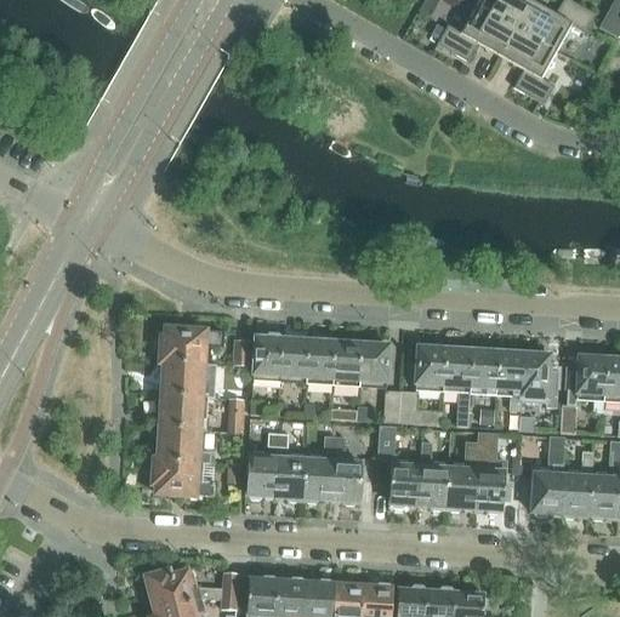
[(479,0),(477,6),(516,28),(532,0),(479,0)]
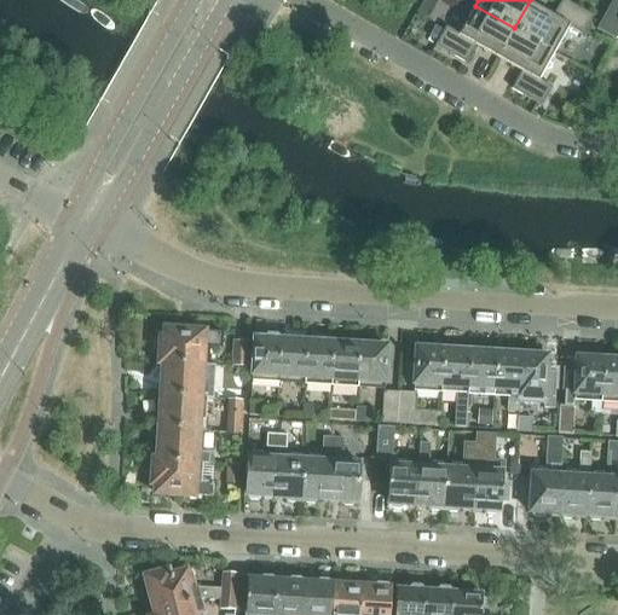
[(530,0),(514,28),(554,51),(570,24),(583,33),(594,13),(570,0),(560,0),(553,13),(530,0)]
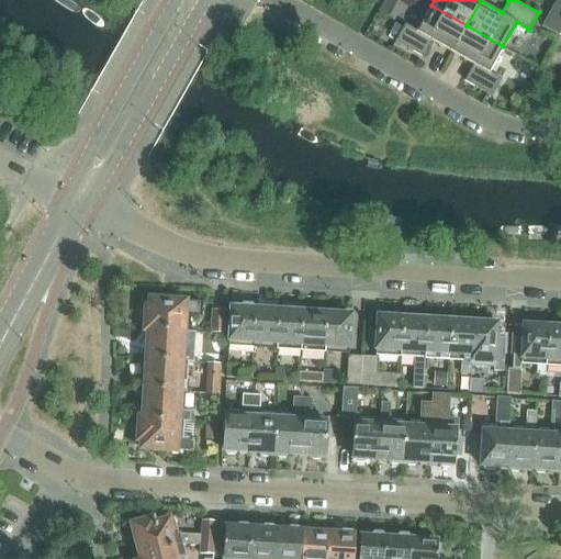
[(556,0),(542,24),(560,34),(560,0),(556,0)]
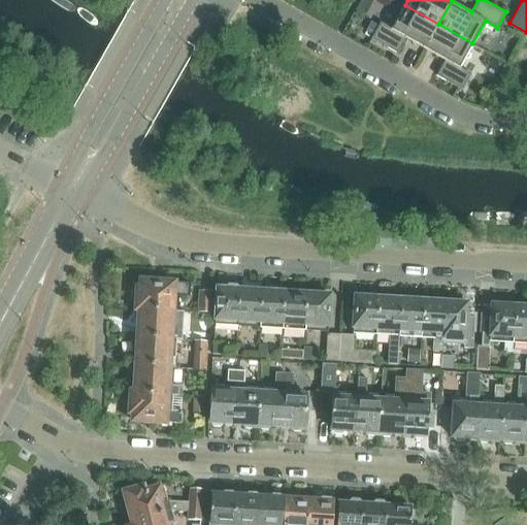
[(405,36),(425,47),(438,24),(405,5),(392,27),(381,21),(371,37),(397,52),(405,36)]
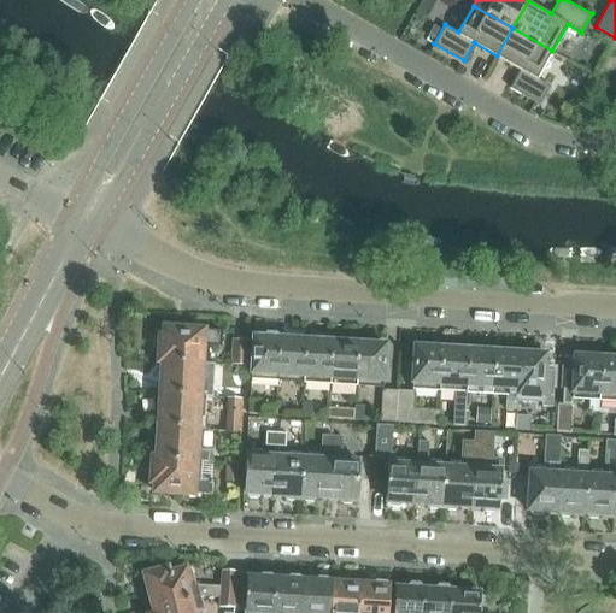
[(512,28),(497,56),(520,69),(510,86),(540,104),(551,84),(538,77),(552,51),(512,28)]
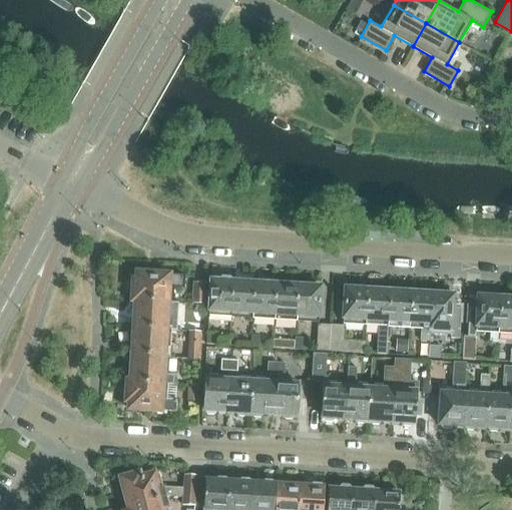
[(134,279),(132,299),(168,301),(168,286),(184,287),(184,275),(137,272),(137,280),(134,279)]
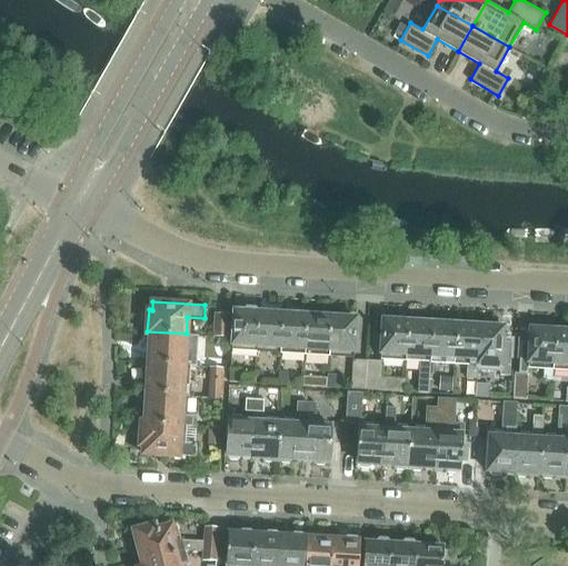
[(232,347),(257,349),(259,310),(235,309),(232,347)]
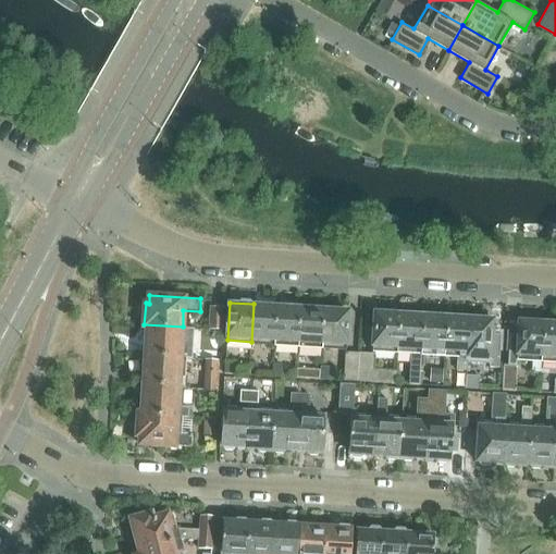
[(251,342),(275,343),(278,306),(254,304),(251,342)]
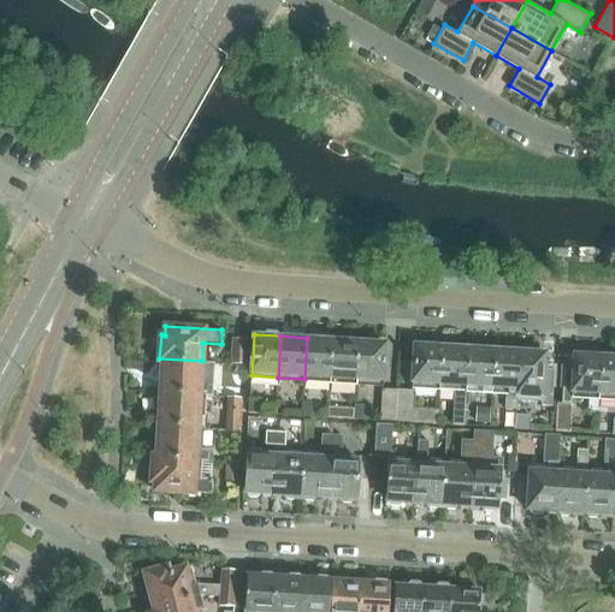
[(234,337),(231,362),(246,362),(248,338),(234,337)]
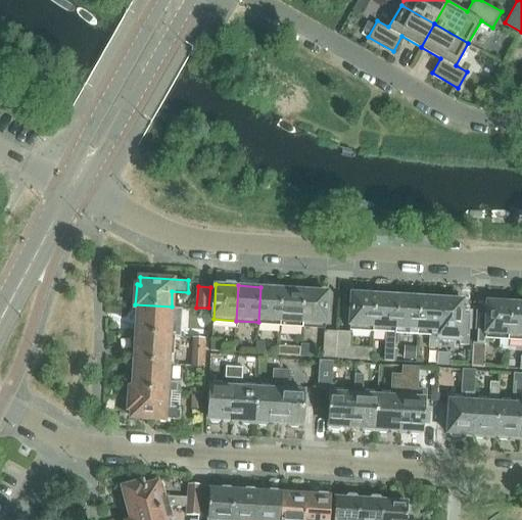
[(258,322),(280,323),(282,288),(261,287),(258,322)]
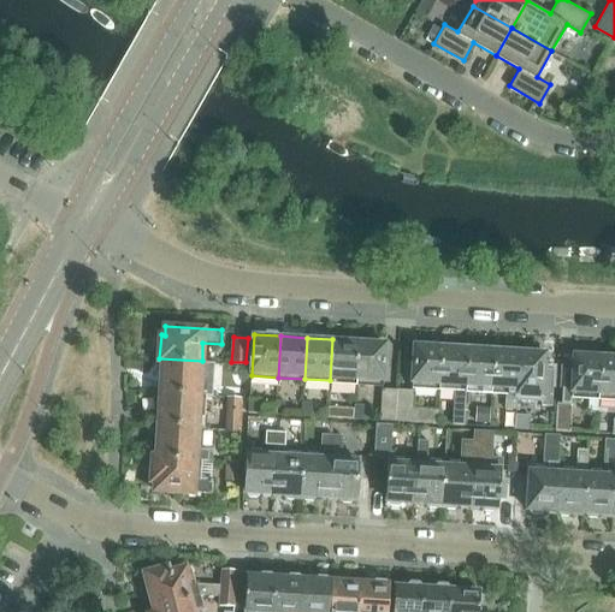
[(330,380),(356,382),(359,340),(332,339),(330,380)]
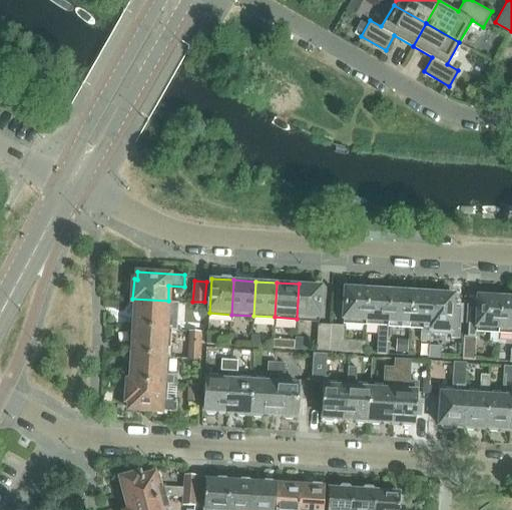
[(299,284),(297,319),(319,320),(322,286),(299,284)]
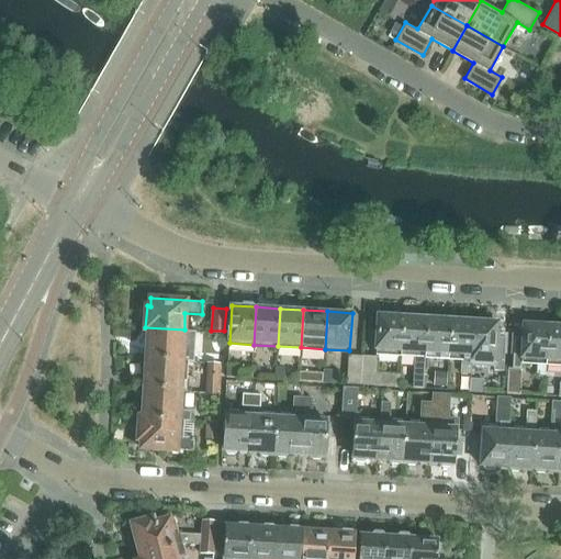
[(376,351),(401,354),(403,315),(394,315),(391,312),(383,312),(380,314),(378,314),(376,351)]
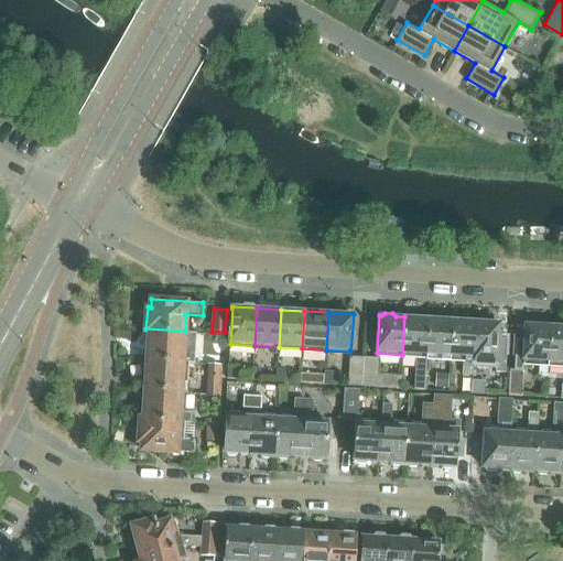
[(404,316),(402,355),(417,356),(417,367),(425,367),(425,356),(429,319),(420,317),(417,314),(409,314),(405,317),(404,316)]
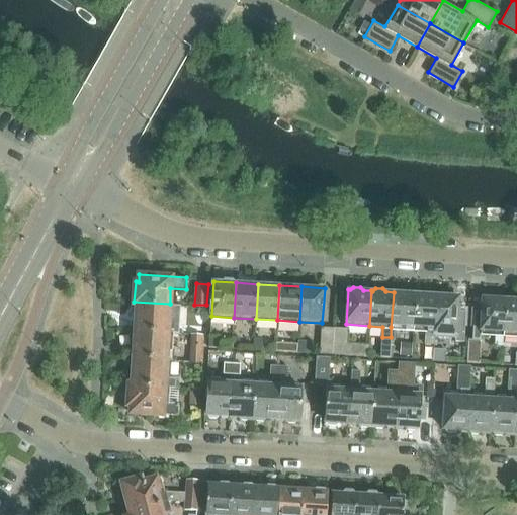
[(394,292),(391,327),(413,328),(415,293),(407,293),(405,290),(397,289),(394,292)]
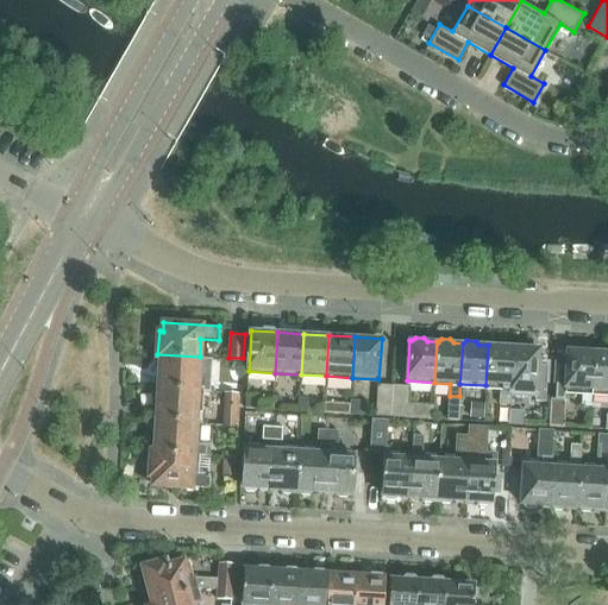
[(489,345),(488,345),(486,385),(511,388),(512,388),(514,346),(505,346),(502,342),(493,342),(489,345)]
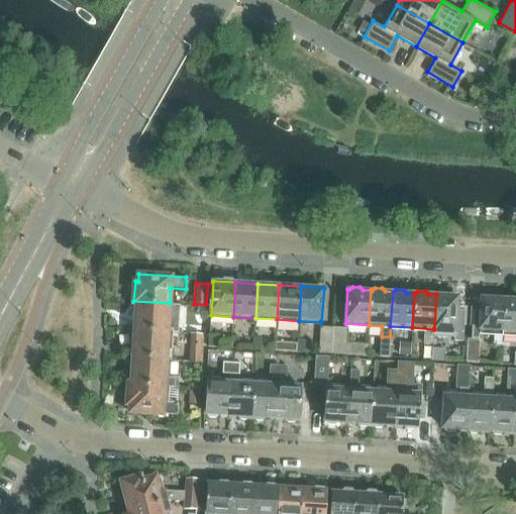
[(439,295),(436,294),(434,329),(433,329),(433,334),(455,335),(455,339),(462,339),(465,309),(456,308),(457,296),(454,295),(452,293),(442,292),(439,295)]
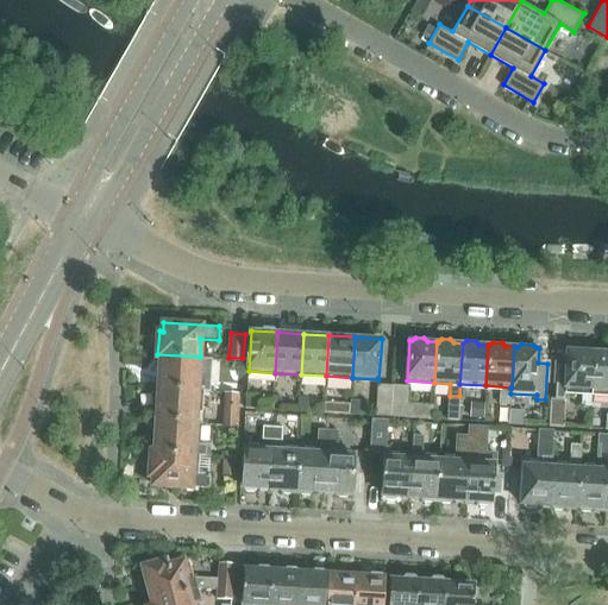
[(591,392),(595,351),(584,351),(582,346),(572,346),(569,350),(568,350),(566,365),(557,364),(556,397),(551,397),(550,423),(564,424),(566,390),(583,391),(582,403),(591,404),(591,392)]
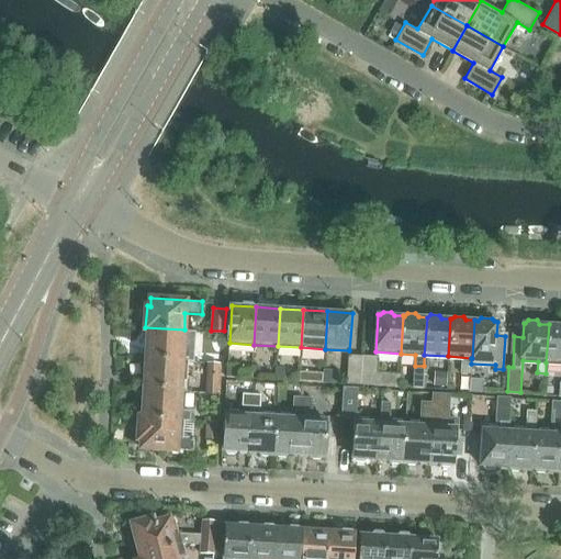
[(546,362),(560,362),(560,322),(552,321),(549,324),(546,362)]
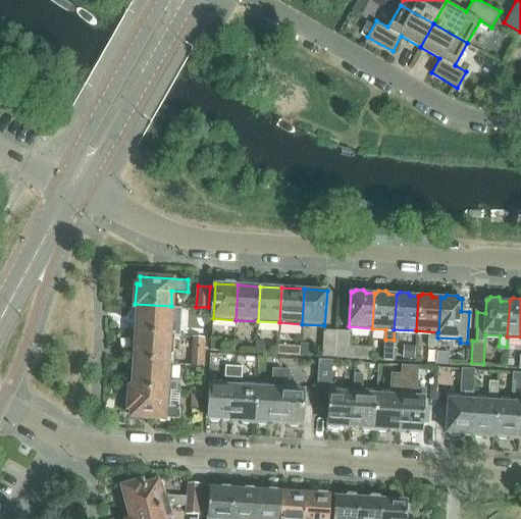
[(137,321),(137,332),(169,334),(171,306),(135,304),(135,305),(138,305),(138,308),(137,311),(136,318),(137,321)]
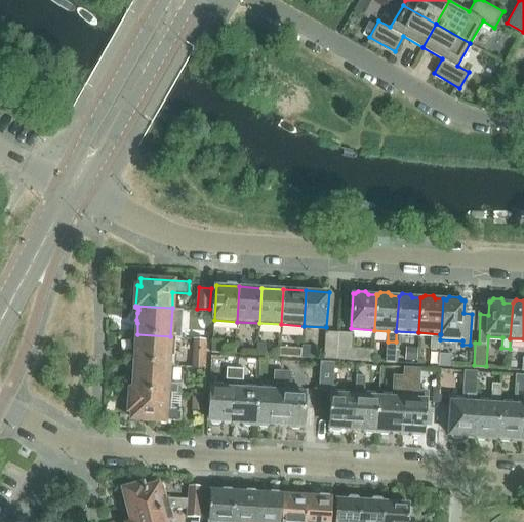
[(338,331),(326,330),(325,359),(337,360),(338,331)]
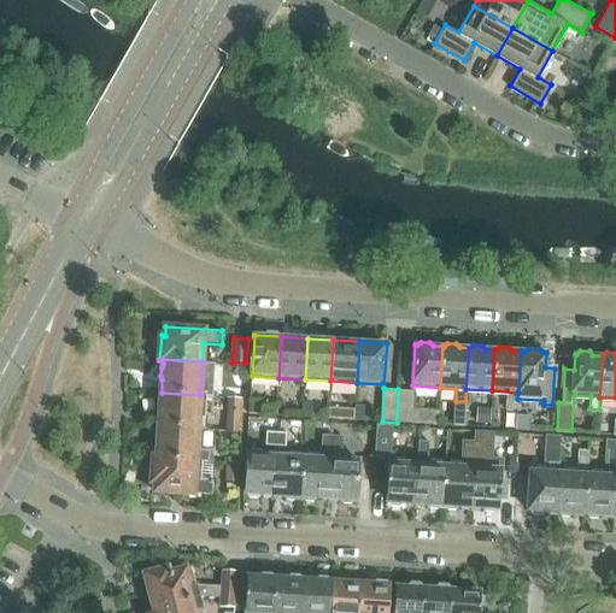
[(412,390),(398,389),(397,423),(438,425),(439,412),(411,410),(412,390)]
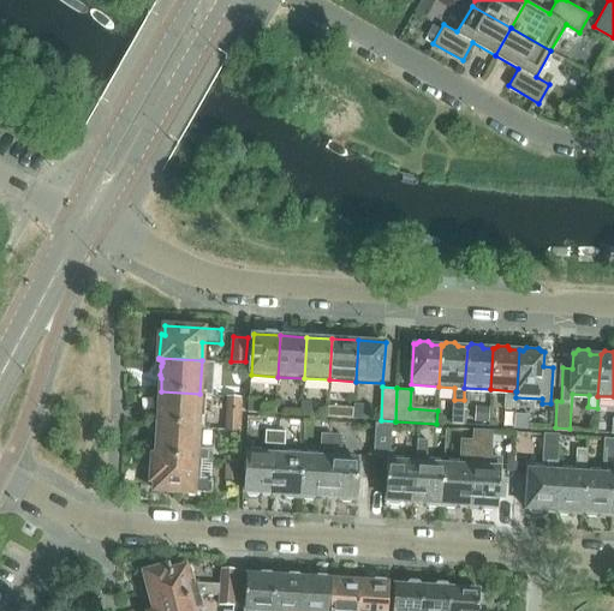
[(160,411),(159,424),(197,426),(200,394),(161,391),(161,395),(159,399),(158,407),(160,411)]
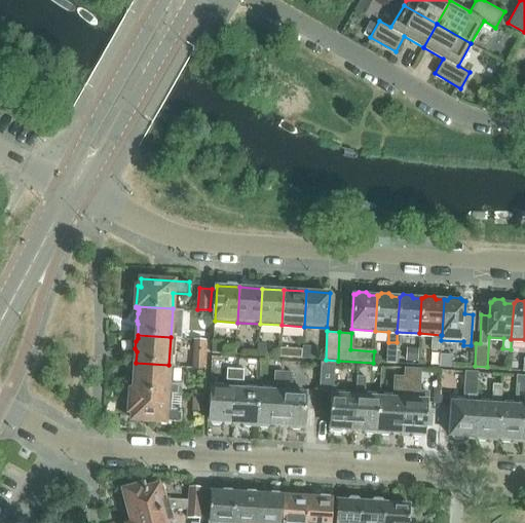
[(193,337),(192,347),(204,348),(204,338),(193,337)]
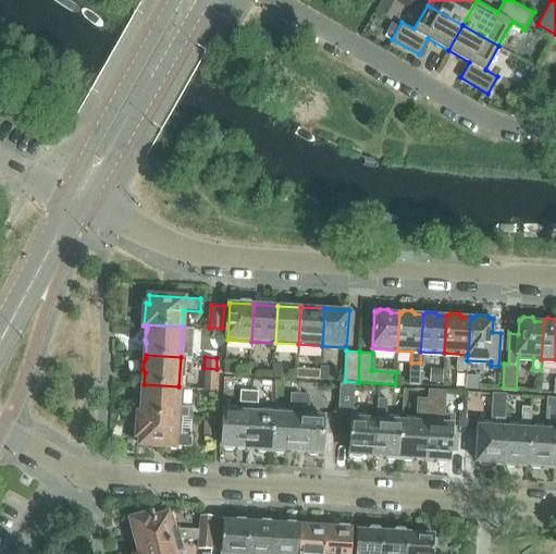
[(251,359),(250,372),(258,373),(259,360),(251,359)]
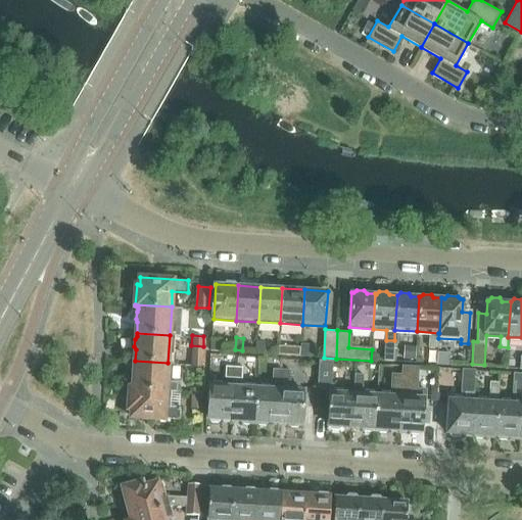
[(280,343),(279,352),(301,355),(301,344),(280,343)]
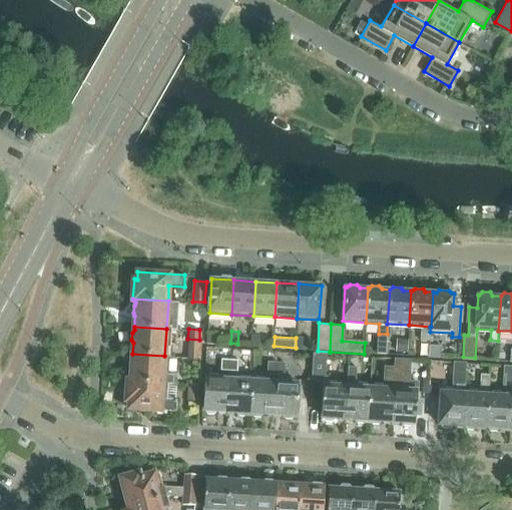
[(398,337),(397,350),(408,351),(409,338),(398,337)]
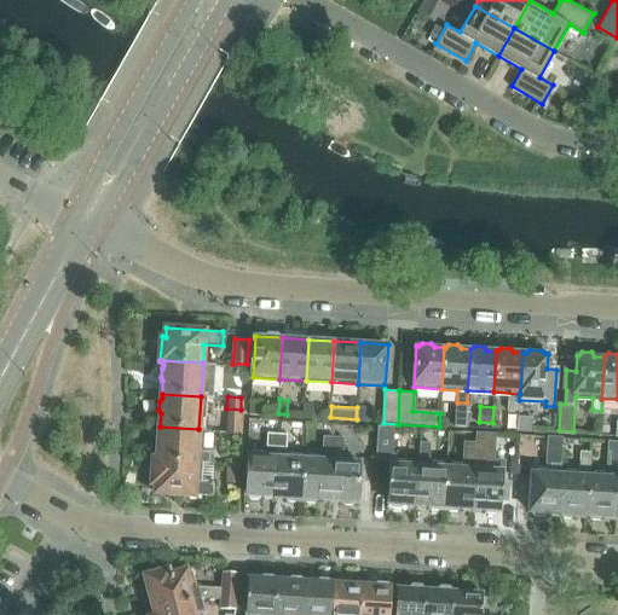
[(226,408),(226,419),(240,421),(241,410),(226,408)]
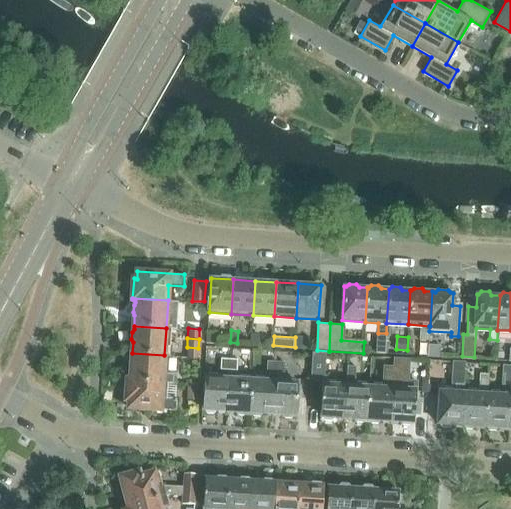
[(429,344),(428,354),(440,355),(440,345),(429,344)]
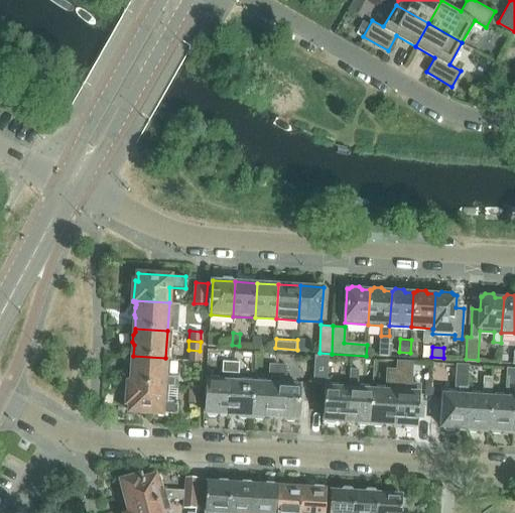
[(188,350),(187,359),(200,359),(200,351),(188,350)]
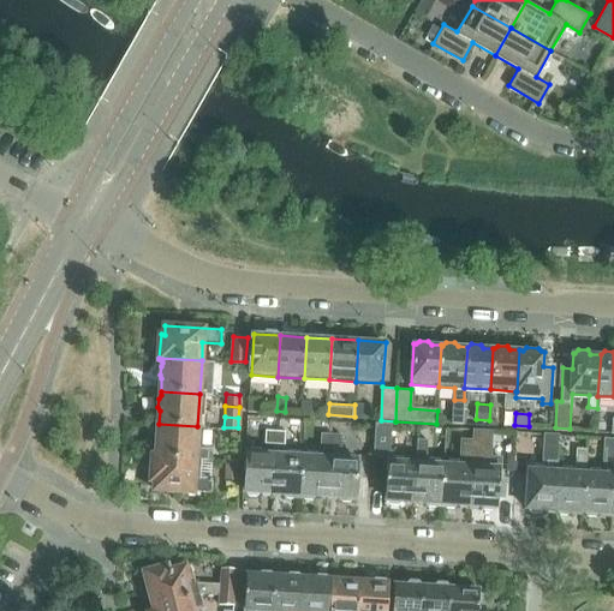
[(391,423),(375,421),(374,455),(389,455),(391,423)]
